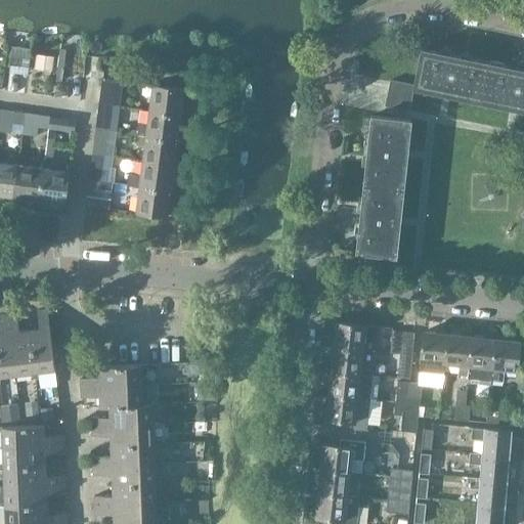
[(486,61),(446,52),(420,46),(411,83),(411,85),(478,99),(486,61)]
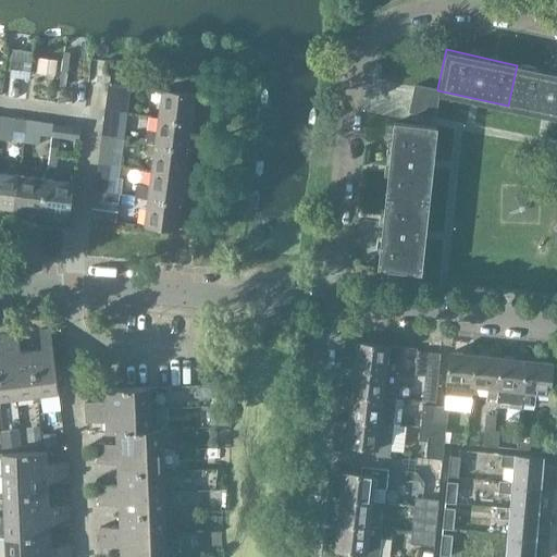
[(556,73),(517,65),(508,106),(556,116),(556,73)]
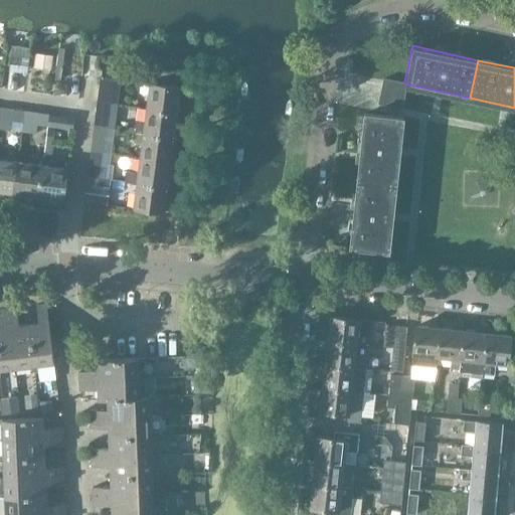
[(101,76),(98,102),(118,104),(121,79),(101,76)]
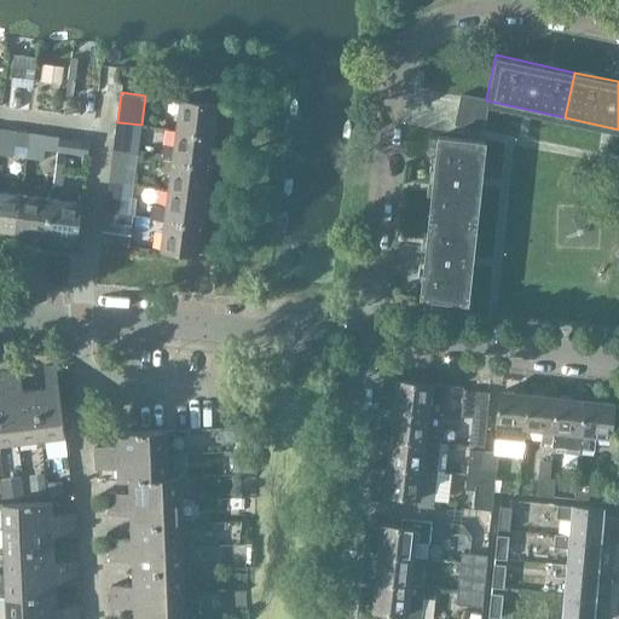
[(484,113),(486,100),(486,98),(458,93),(456,106),(484,113)]
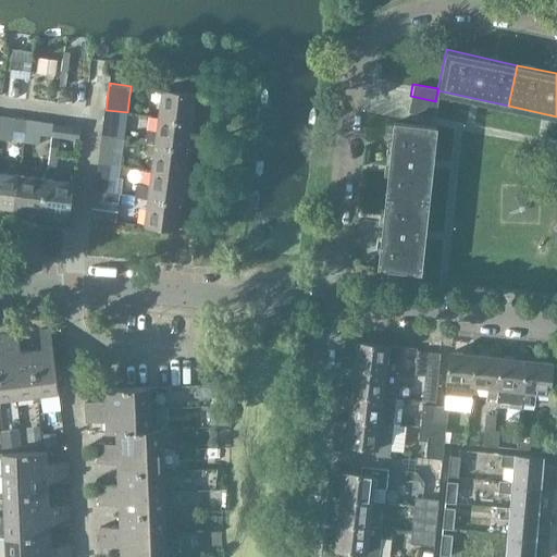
[(194,94),(161,89),(158,116),(190,121),(194,94)]
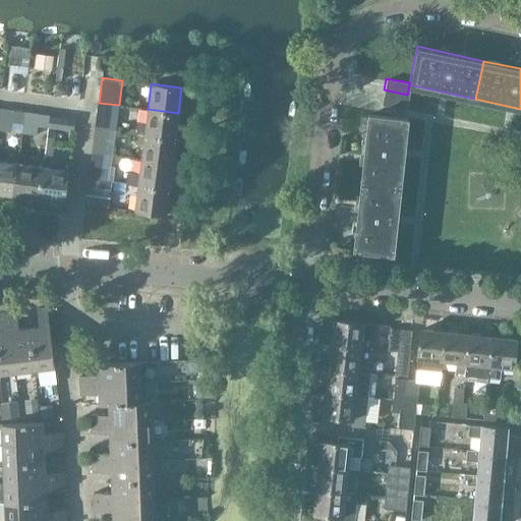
[(384,90),(381,102),(404,107),(407,95),(384,90)]
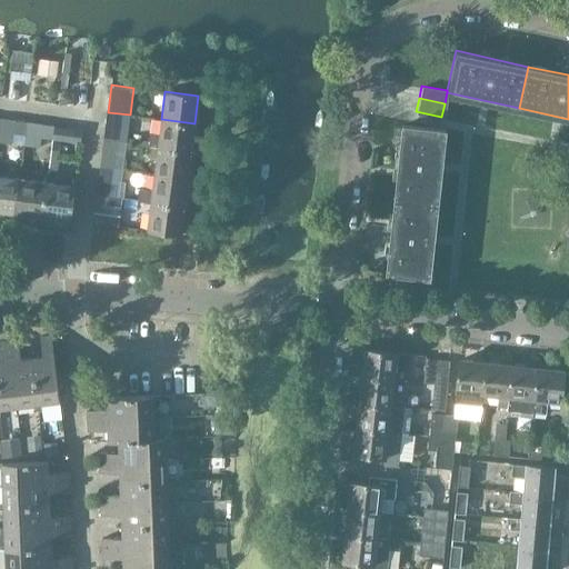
[(108,112),(103,140),(117,142),(127,143),(130,115),(108,112)]
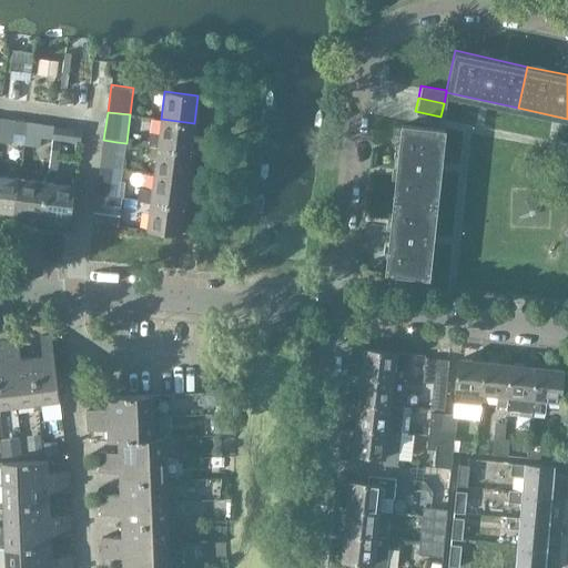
[(150,134),(149,145),(191,151),(194,123),(161,119),(159,135),(150,134)]
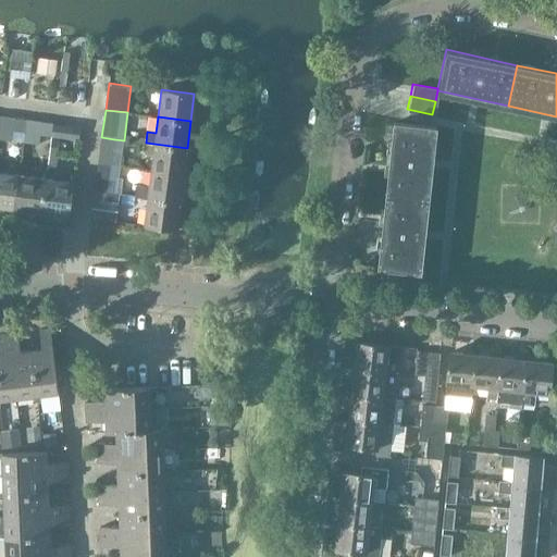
[(25,134),(26,122),(15,120),(13,133),(25,134)]
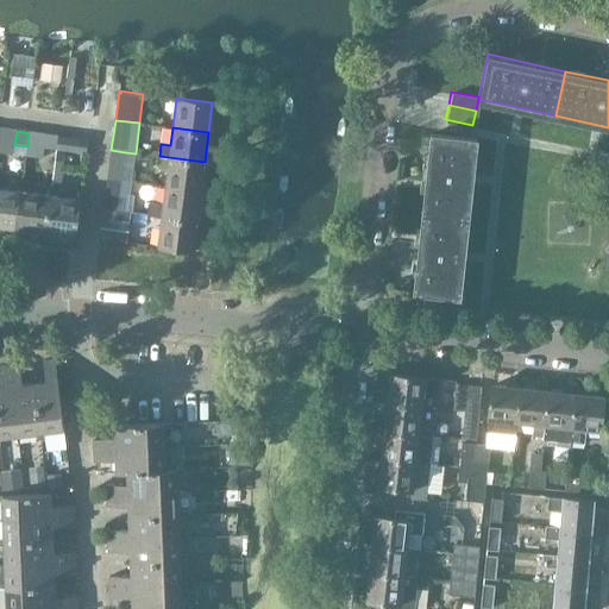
[(431,132),(422,211),(466,215),(475,137),(431,132)]
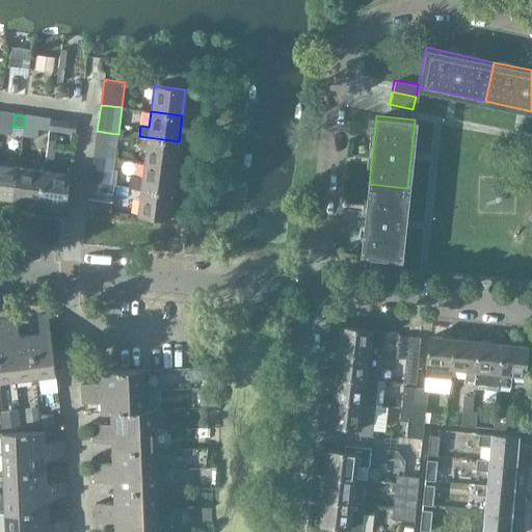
[(38,130),(49,131),(51,120),(41,118),(38,130)]
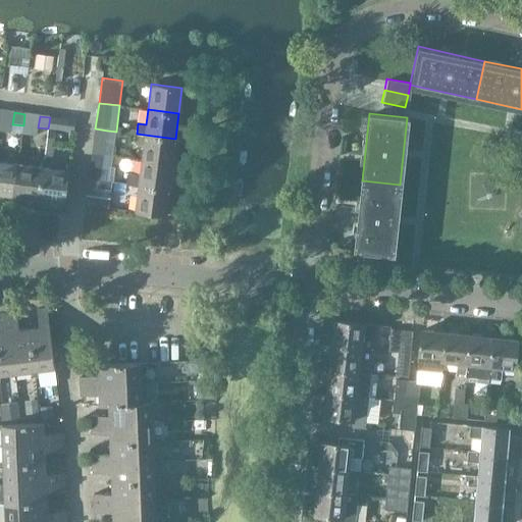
[(74,133),(75,121),(50,117),(48,128),(74,133)]
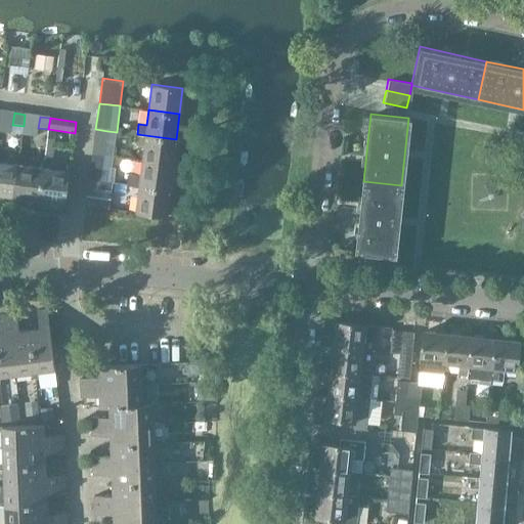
[(105,140),(107,131),(95,129),(94,139),(105,140)]
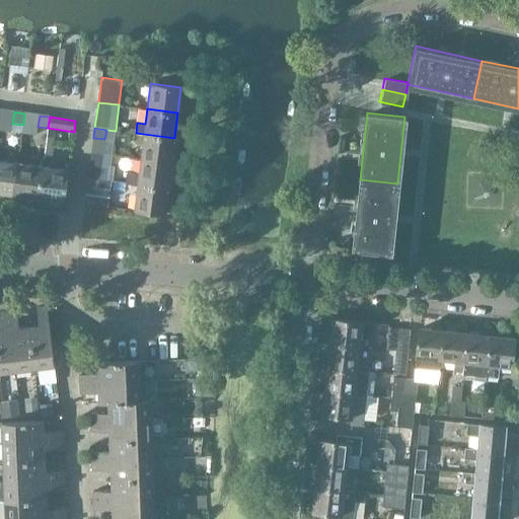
[(143,145),(141,159),(171,163),(174,138),(136,133),(134,144),(143,145)]
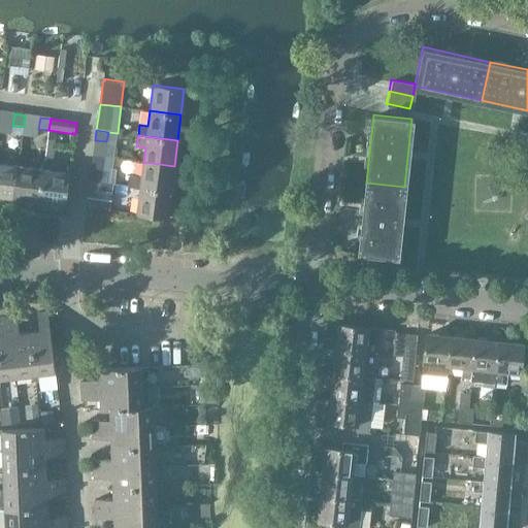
[(92,166),(103,167),(104,157),(93,156),(92,166)]
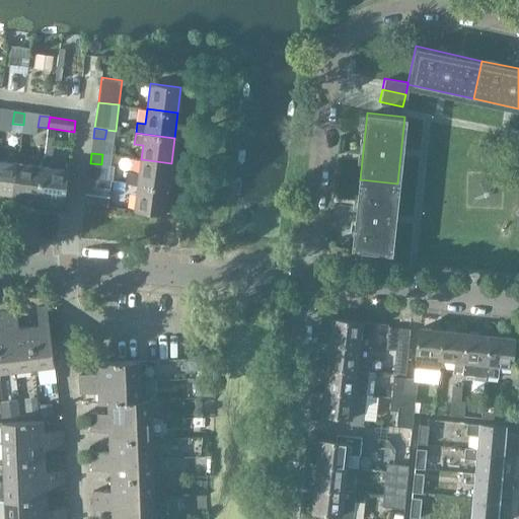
[(126,183),(138,184),(167,189),(171,163),(141,159),(139,173),(127,172),(126,183)]
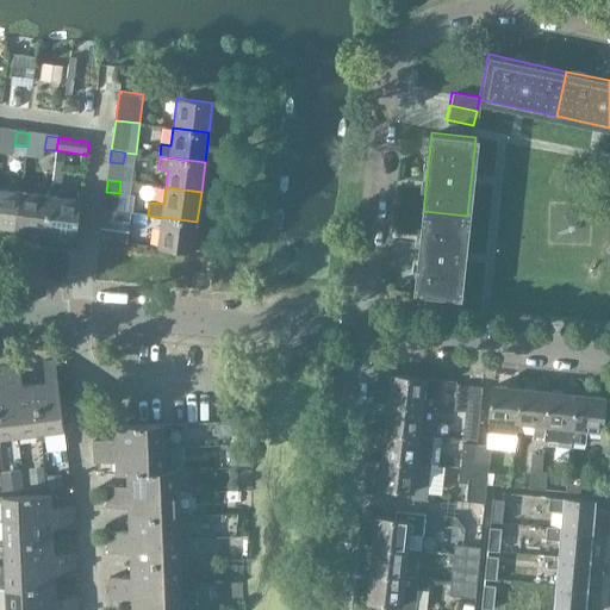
[(0,226),(16,229),(19,192),(0,188),(0,226)]
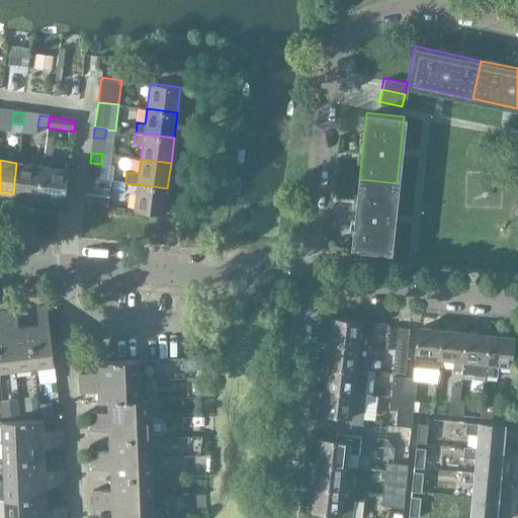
[(41,166),(16,163),(13,194),(37,197),(41,166)]
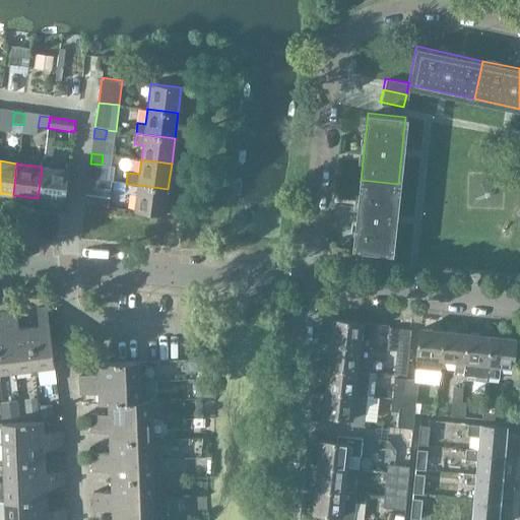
[(67,170),(42,167),(38,198),(63,201),(67,170)]
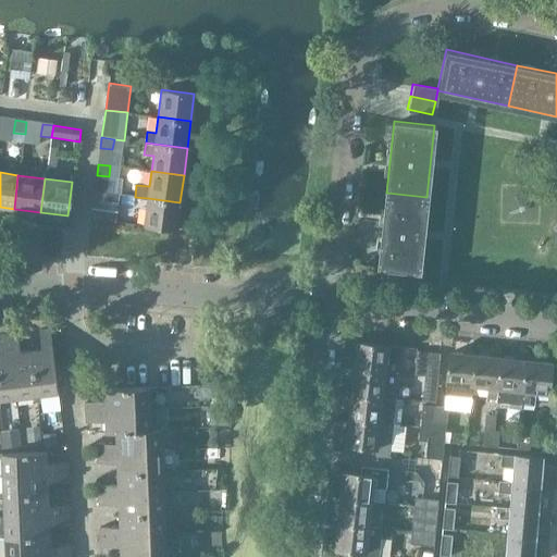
[(107,193),(95,190),(94,202),(106,205),(107,193)]
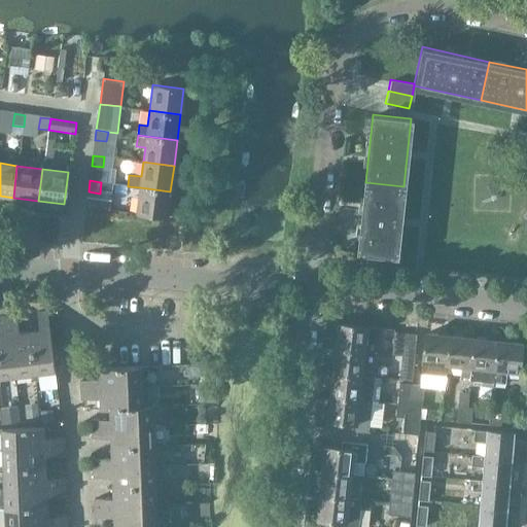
[(395,255),(399,219),(403,186),(365,182),(358,251),(395,255)]
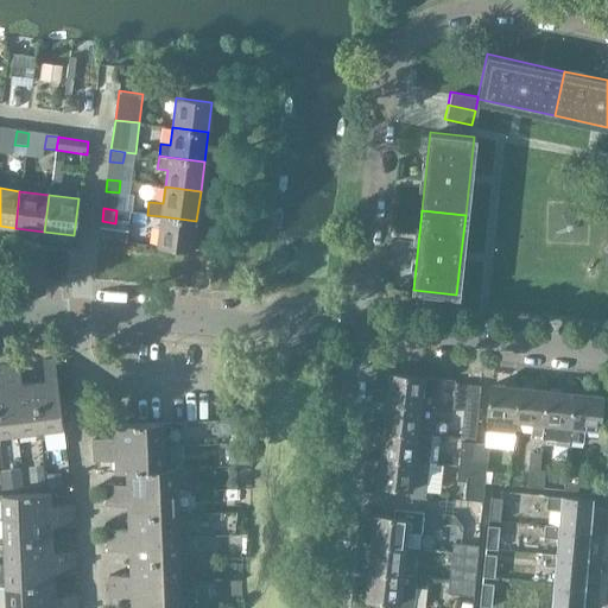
[(192,251),(196,221),(162,216),(158,246),(192,251)]
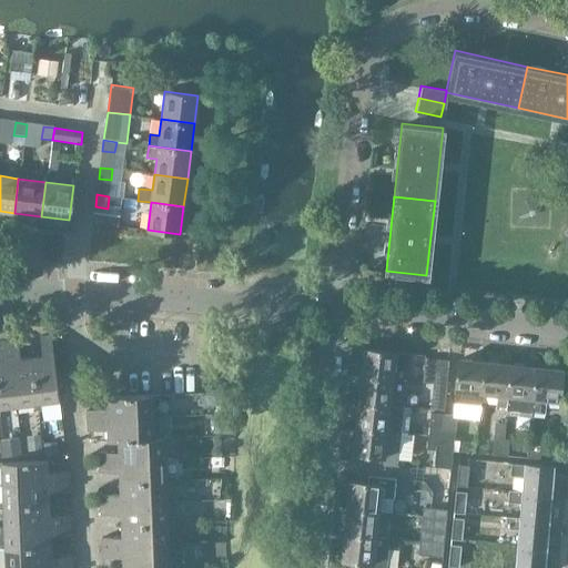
[(41,405),(59,403),(51,336),(40,338),(42,357),(31,359),(39,411),(42,409),(41,405)]
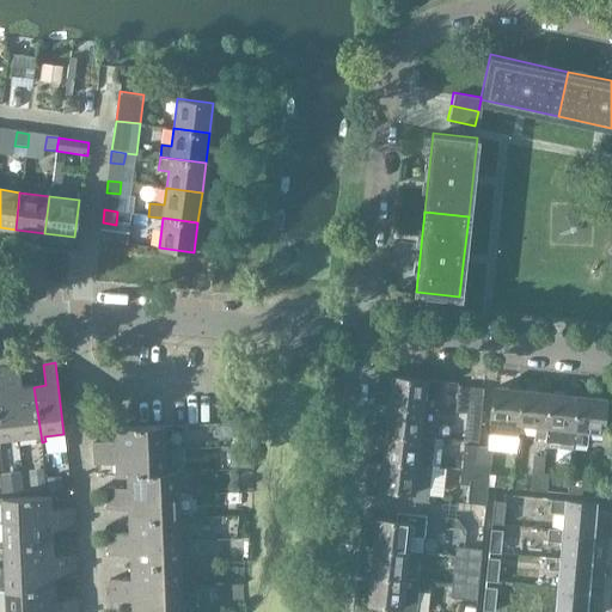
[(37,442),(42,442),(34,387),(22,389),(19,367),(7,368),(18,440),(37,436),(37,442)]
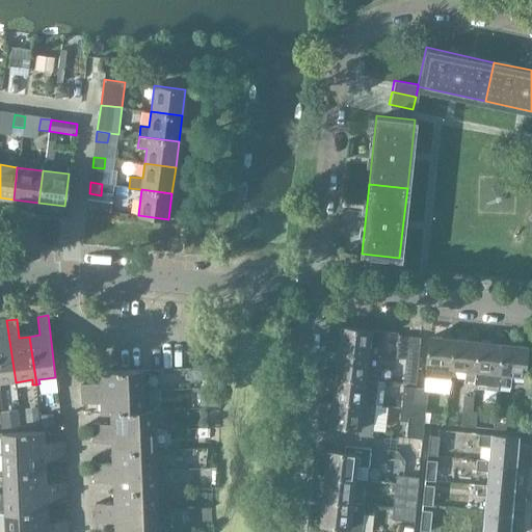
[(0,383),(16,382),(6,320),(0,320),(0,337),(0,340),(0,383)]
